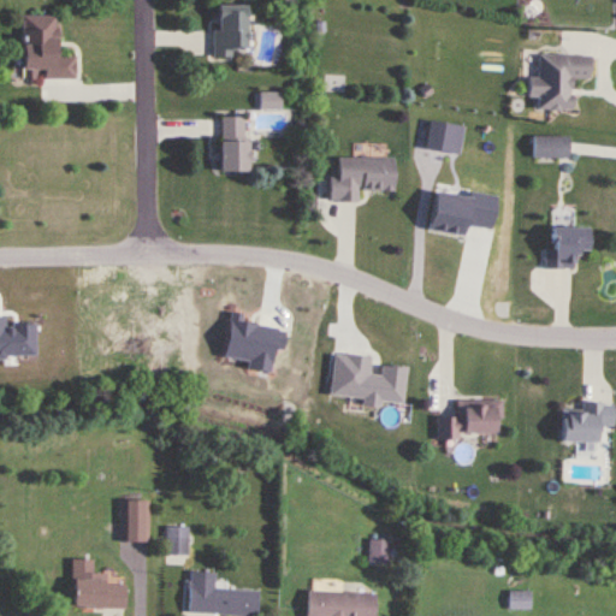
[(246,6),(213,6),(213,57),(246,57),(246,6)]
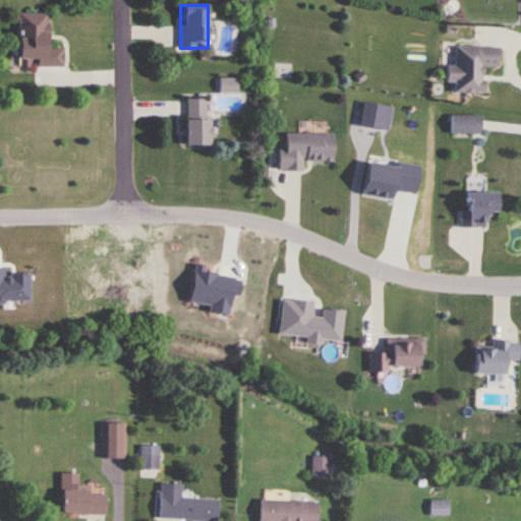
[(62,68),(63,49),(47,49),(47,14),(18,14),(17,67),(62,68)]
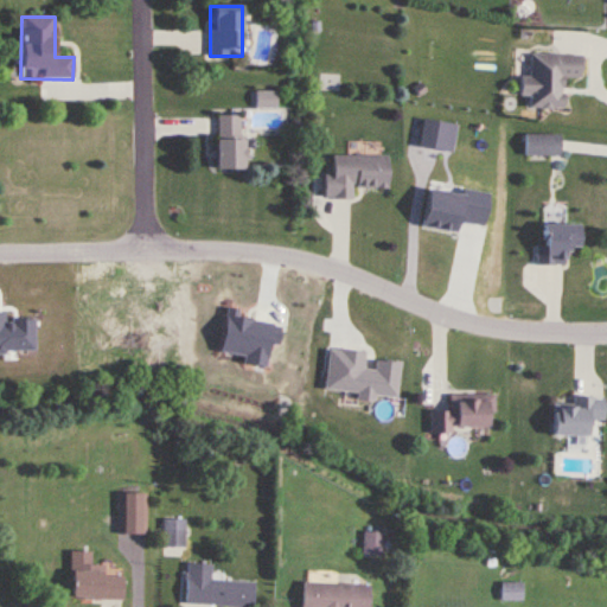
[(519,78),(519,97),(530,97),(530,110),(563,112),(563,80),(581,80),(581,56),(530,56),(530,78),(519,78)]
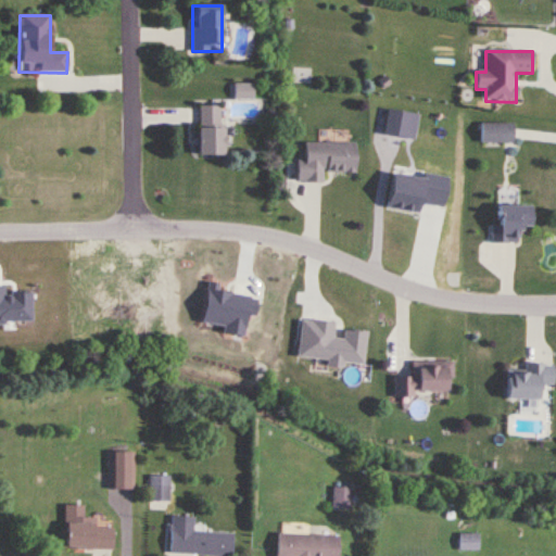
[(253,99),(253,85),(234,86),(235,99),(253,99)]
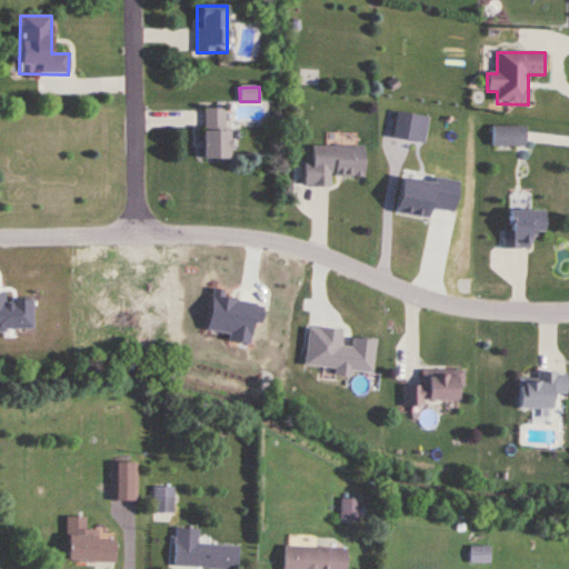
[(227,161),(227,109),(202,109),(202,161),(227,161)]
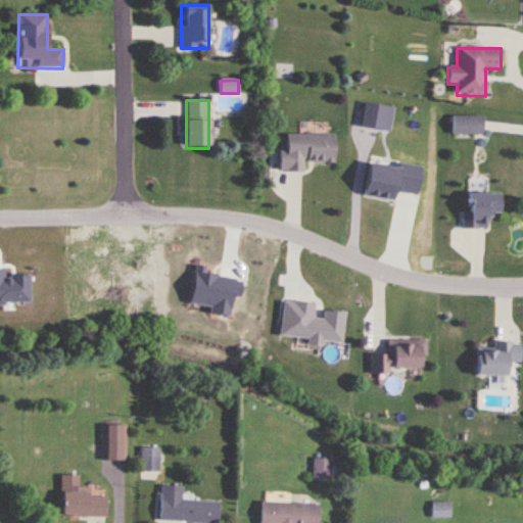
[(481,117),(453,117),(453,135),(481,135),(481,117)]
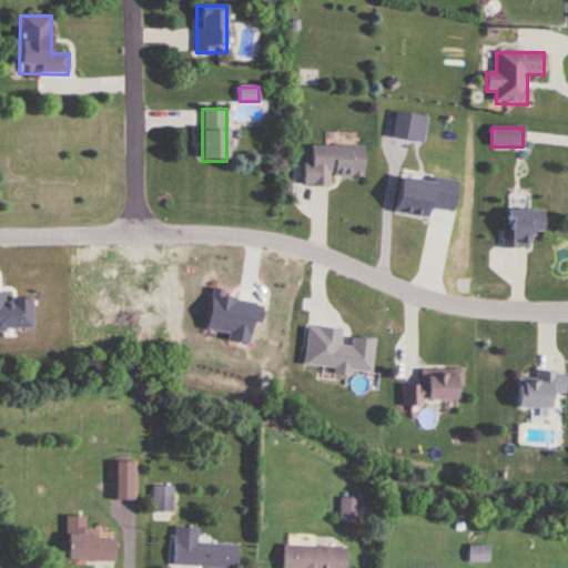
[(362,148),(311,148),(311,165),(303,165),(303,188),(330,188),(330,178),(362,178),(362,148)]
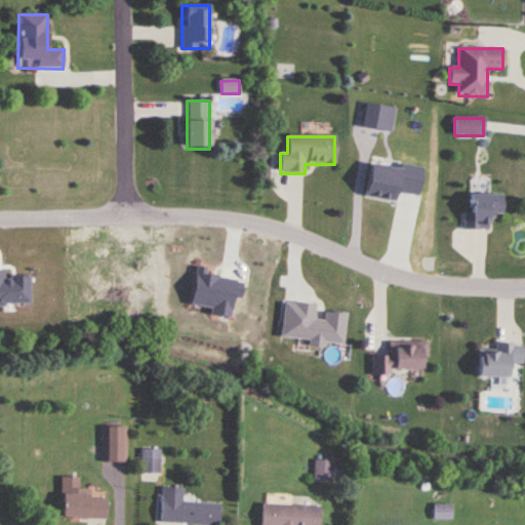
[(463,213),(463,230),(488,230),(488,216),(501,216),(501,196),(470,196),(470,213),(463,213)]
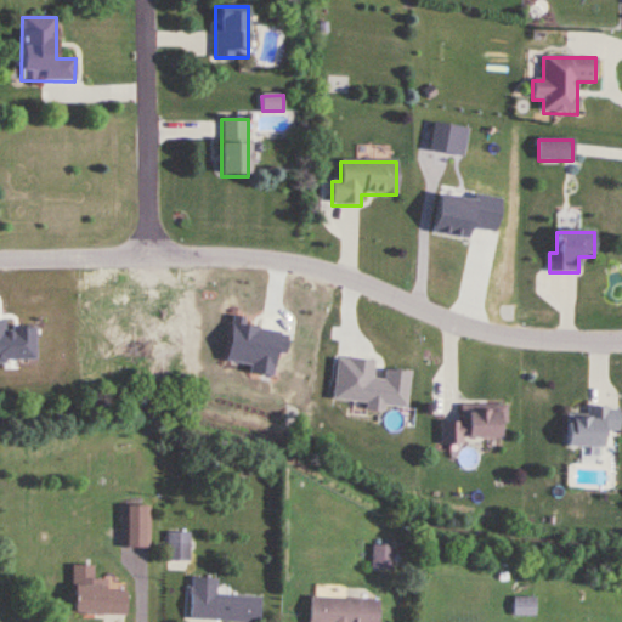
[(440,446),(464,446),(464,437),(501,437),(501,423),(505,423),(505,405),(461,405),(461,422),(440,422),(440,446)]
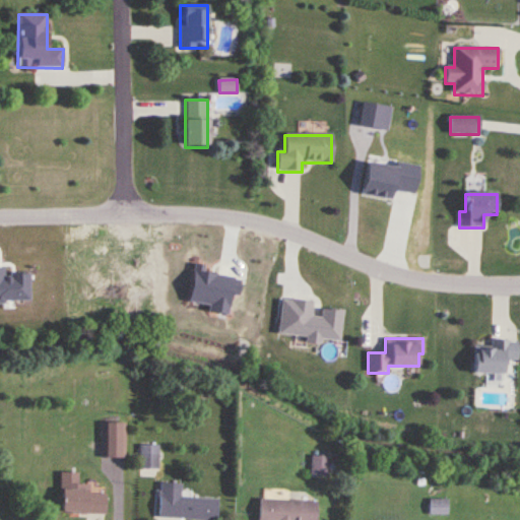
[(473,373),(503,374),(503,360),(517,360),(517,340),(491,340),(491,348),(473,347),(473,373)]
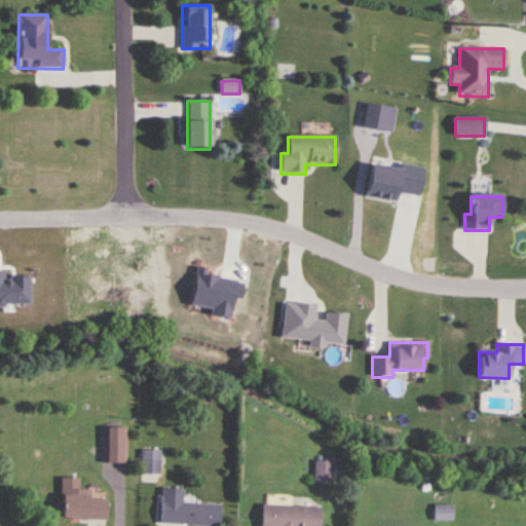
[(102,463),(126,463),(126,427),(102,427),(102,463)]
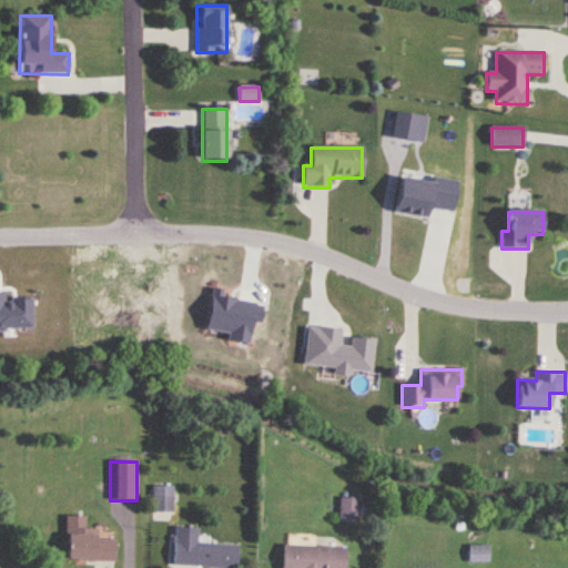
[(153,515),(172,515),(172,486),(153,486),(153,515)]
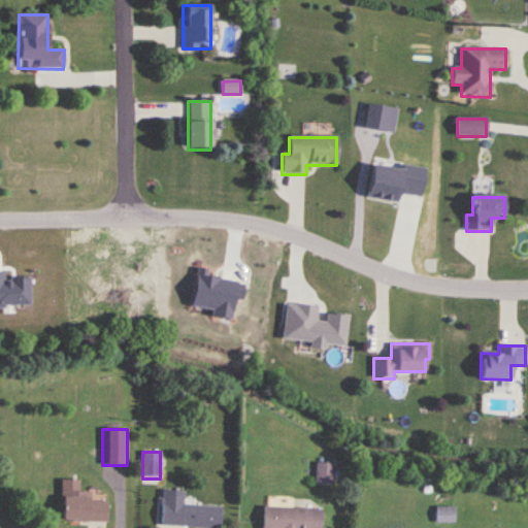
[(332,484),(332,464),(316,464),(316,484),(332,484)]
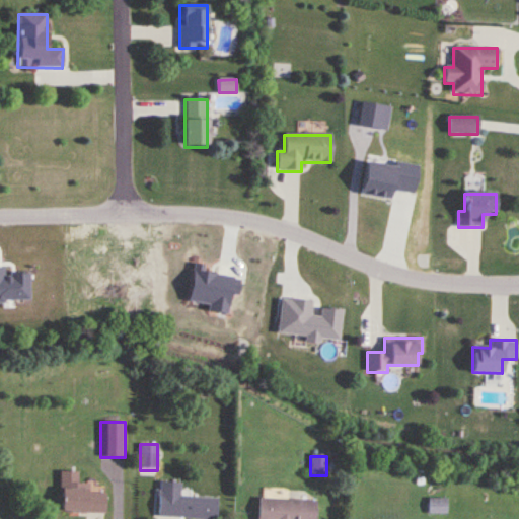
[(77,471),(60,471),(60,513),(104,512),(104,493),(88,493),(87,483),(78,483),(77,471)]
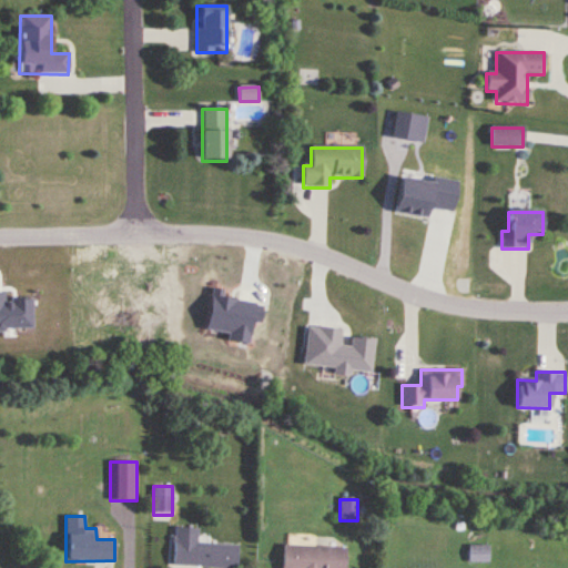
[(235,567),(236,545),(196,543),(196,528),(174,527),(172,565),(233,567),(235,567)]
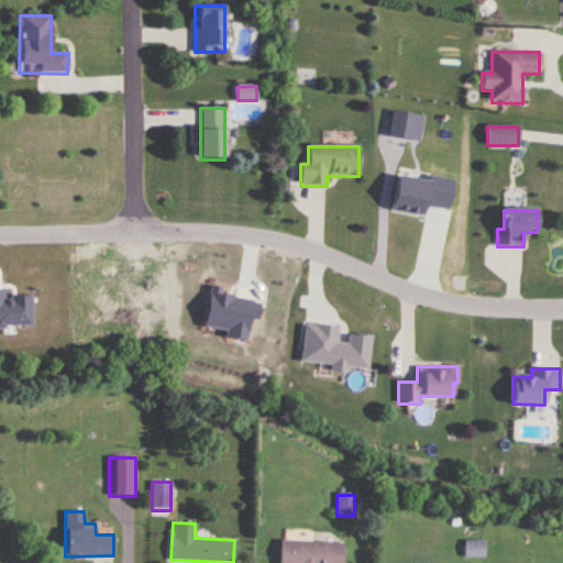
[(340,562),(342,543),(280,541),(278,562),(340,562)]
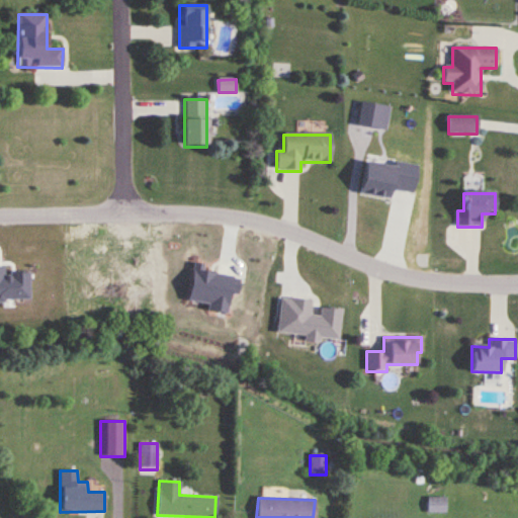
[(445,498),(427,498),(427,513),(445,514),(445,498)]
